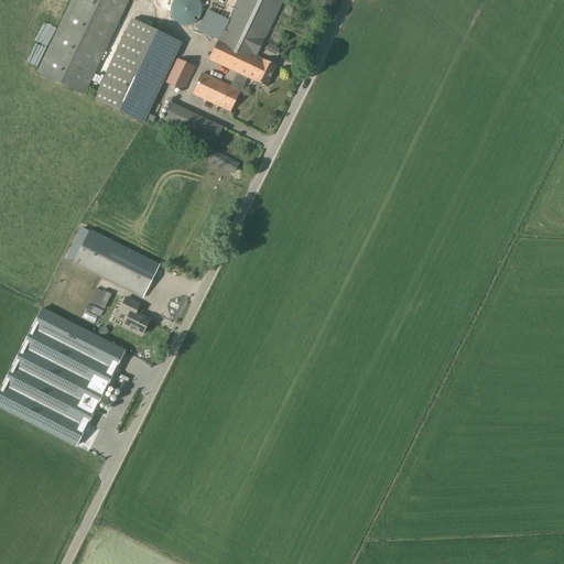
[(84,96),(128,0),(72,0),(36,74),(84,96)]
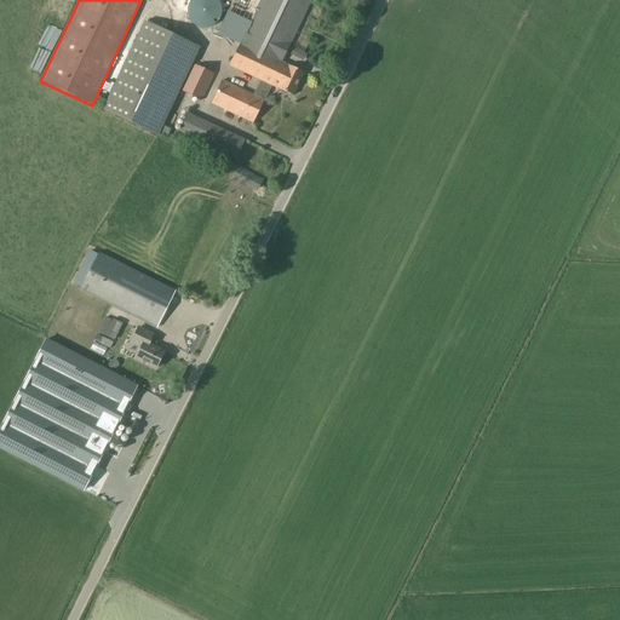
[(227,0),(257,15),(252,27),(233,67),(270,85),(293,96),(304,73),(282,62),(296,34),(337,55),(365,0),(227,0)]
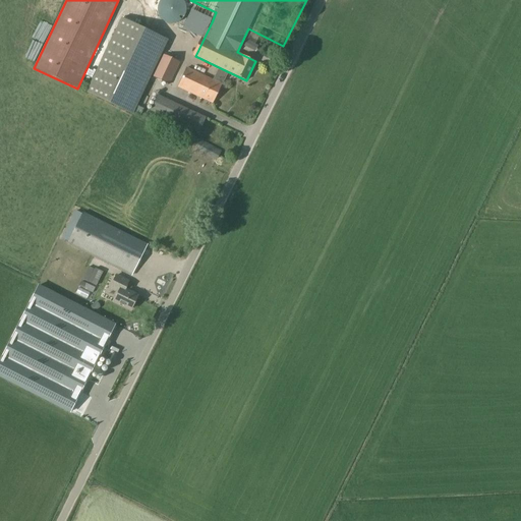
[(169,83),(179,62),(162,54),(168,40),(122,18),(87,93),(132,115),(152,74),(169,83)]
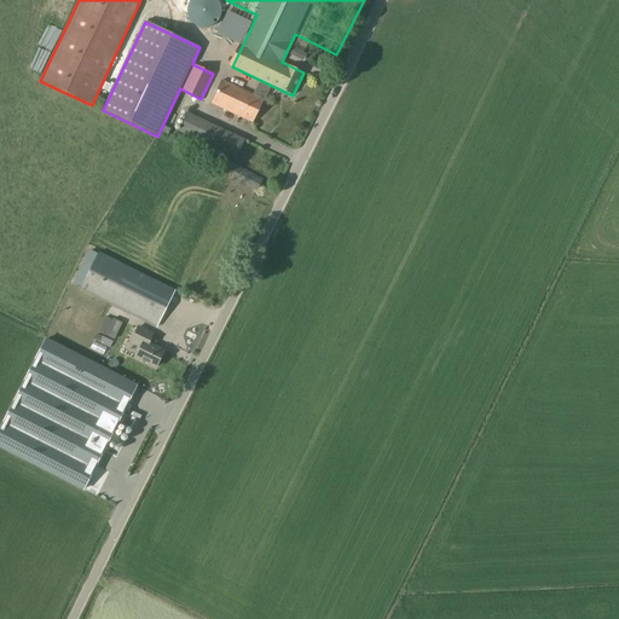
[(232,42),(238,30),(229,25),(224,39),(232,42)]
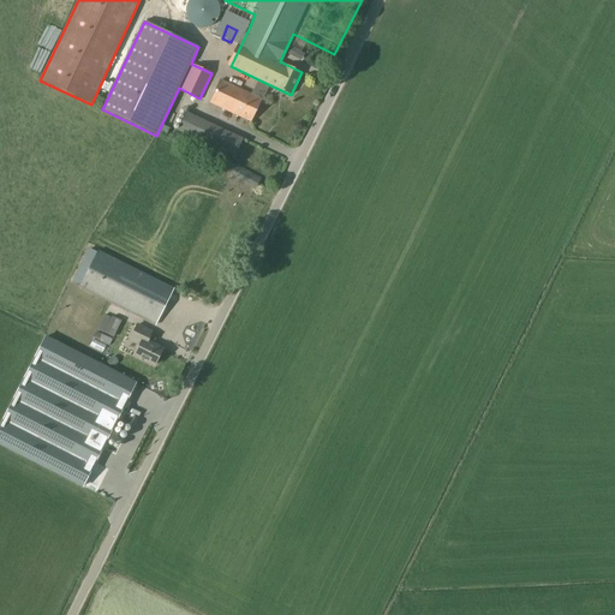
[(250,121),(261,99),(220,79),(209,102),(250,121)]
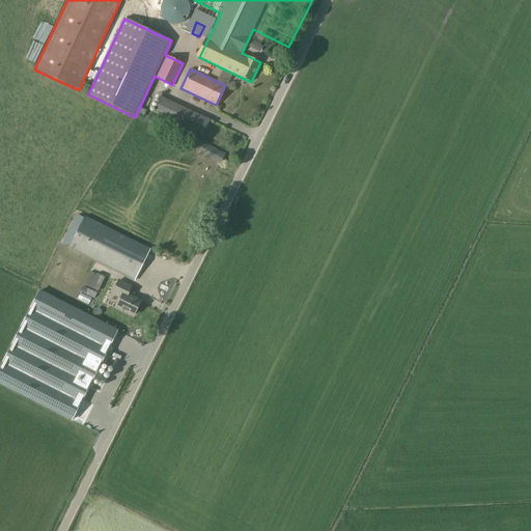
[(202,136),(210,120),(161,98),(154,113),(202,136)]
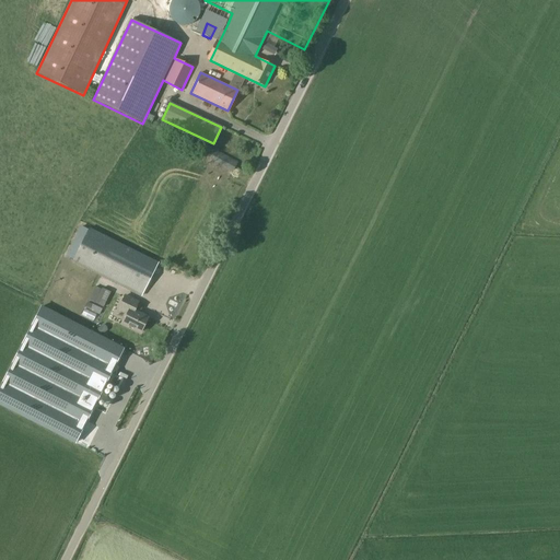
[(214,150),(209,160),(233,172),(237,162),(214,150)]
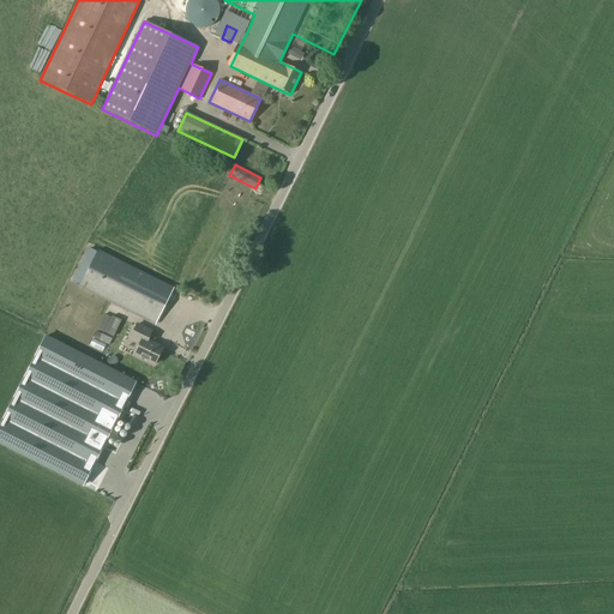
[(88,250),(72,282),(79,286),(150,321),(167,289),(96,253),(88,250)]
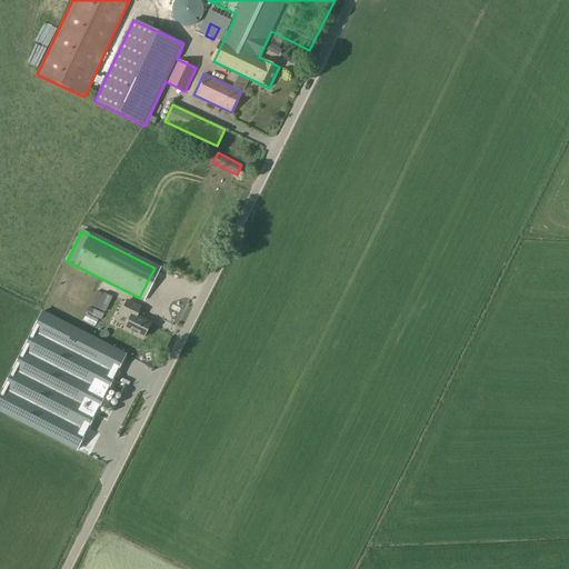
[(142,337),(150,321),(137,315),(141,306),(128,299),(121,312),(131,317),(125,328),(142,337)]
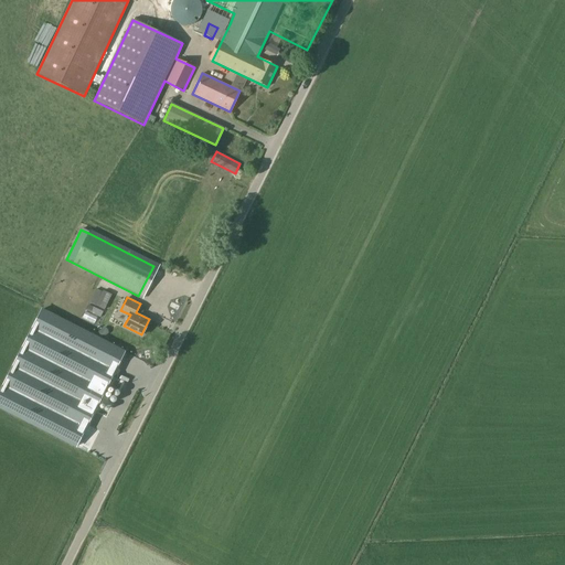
[(42,309),(0,391),(0,408),(75,447),(124,352),(42,309)]
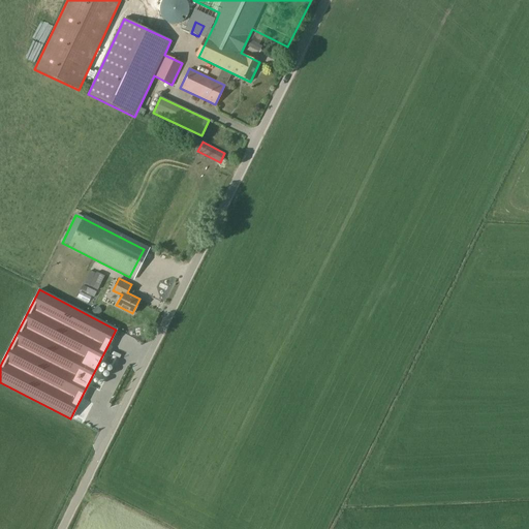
[(80,291),(78,298),(88,303),(91,298),(80,291)]
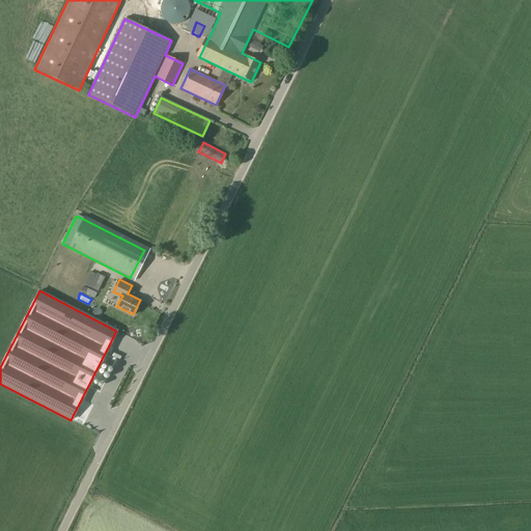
[(98,308),(91,313),(94,318),(102,313),(98,308)]
